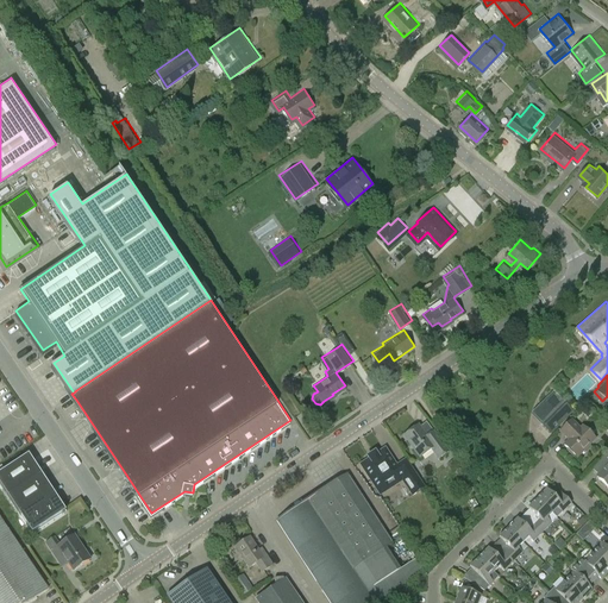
[(533,408),(541,418),(553,429),(575,407),(564,395),(556,385),(533,408)]
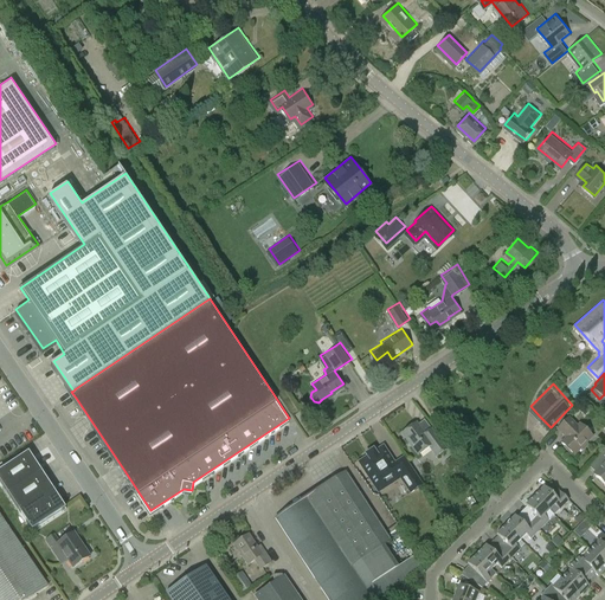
[(559,424),(567,433),(562,438),(566,442),(565,443),(571,447),(574,450),(593,432),(580,419),(578,421),(570,413),(559,424)]
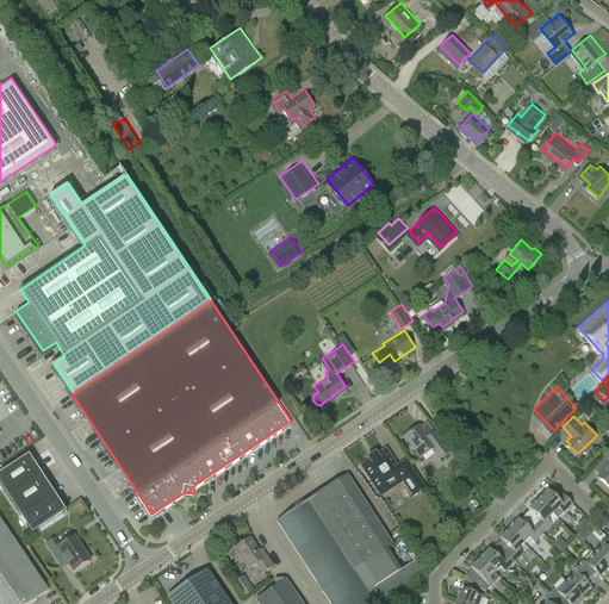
[(452,448),(435,427),(434,427),(429,431),(422,423),(421,421),(404,433),(421,455),(433,447),(440,456),(452,448)]
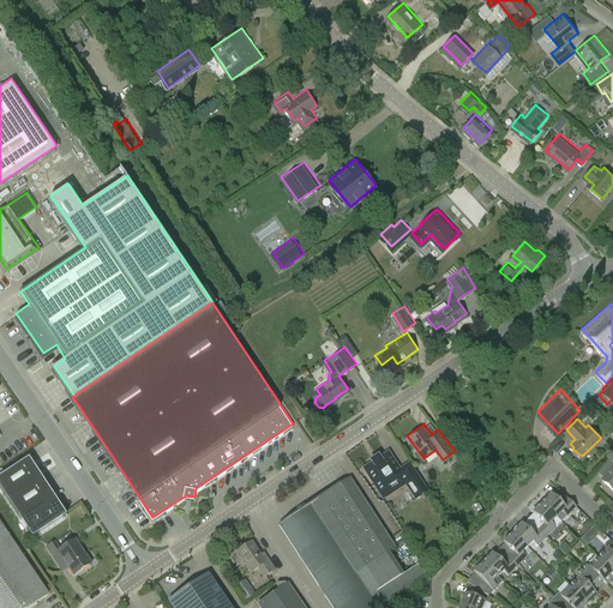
[(364,463),(383,489),(404,475),(418,494),(430,486),(410,457),(401,463),(389,446),(364,463)]
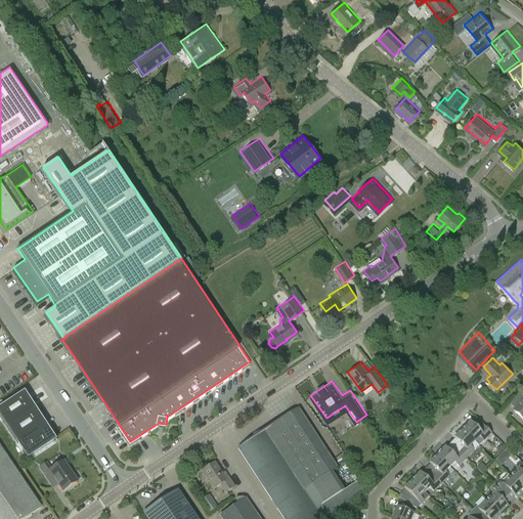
[(522,385),(517,392),(522,396),(514,405),(522,414),(522,385)]
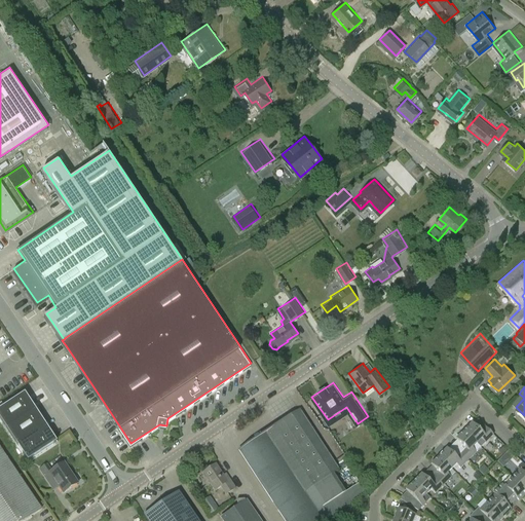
[(0,405),(0,411),(9,424),(38,406),(26,388),(0,405)]
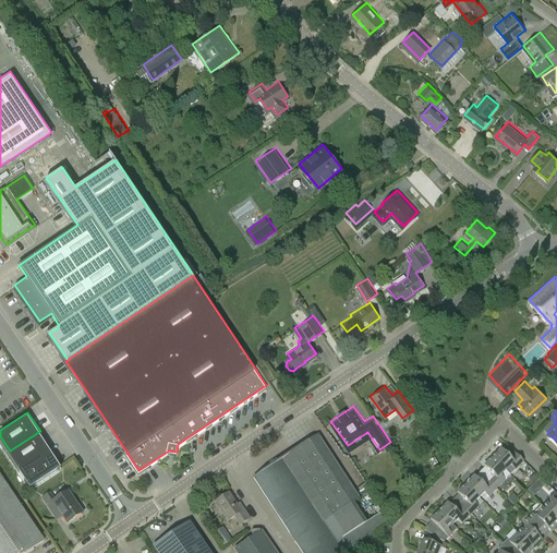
[(282,454),(313,500),(346,552),(350,552),(390,514),(385,507),(367,518),(354,499),(361,494),(319,430),(282,454)]
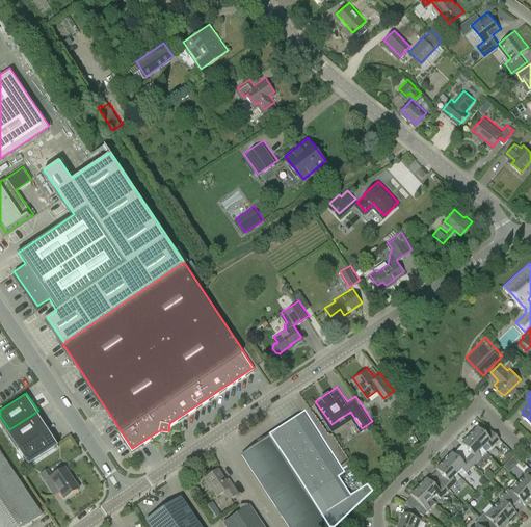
[(8,430),(19,447),(49,427),(38,411),(9,429),(8,430)]
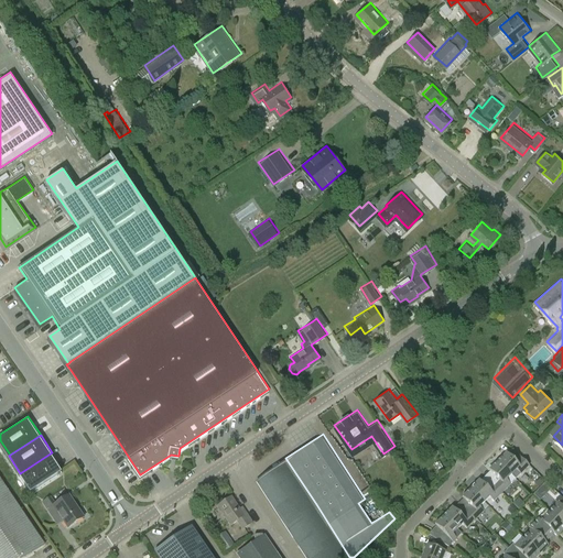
[(507,448),(498,457),(512,470),(517,466),(521,469),(530,460),(522,453),(518,459),(507,448)]
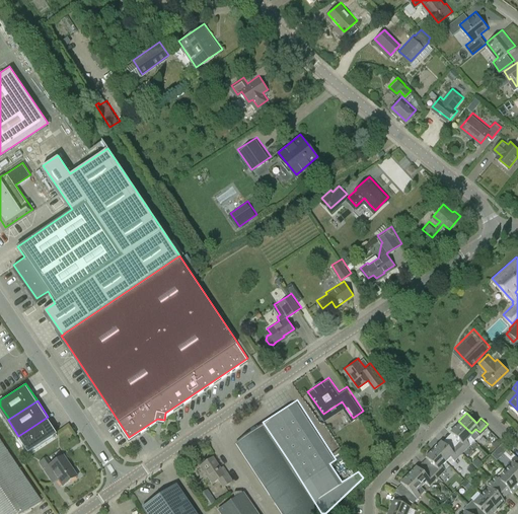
[(59,433),(48,417),(18,436),(29,452),(59,433)]
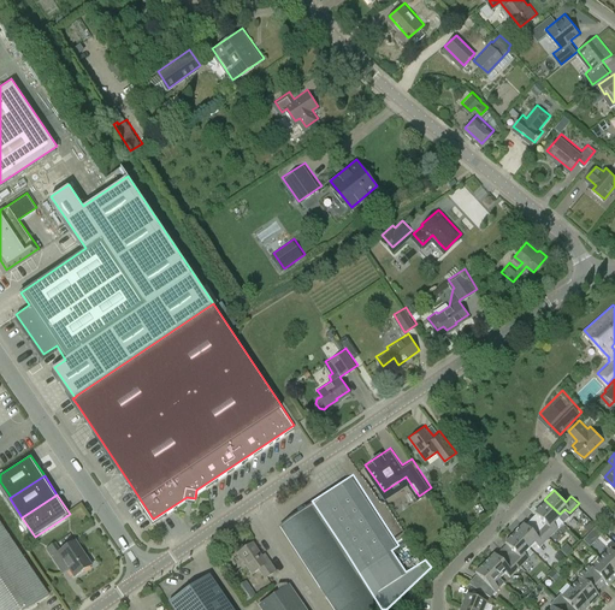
[(559,523),(563,519),(559,514),(560,514),(544,499),(534,509),(547,521),(542,526),(549,533),(559,523)]
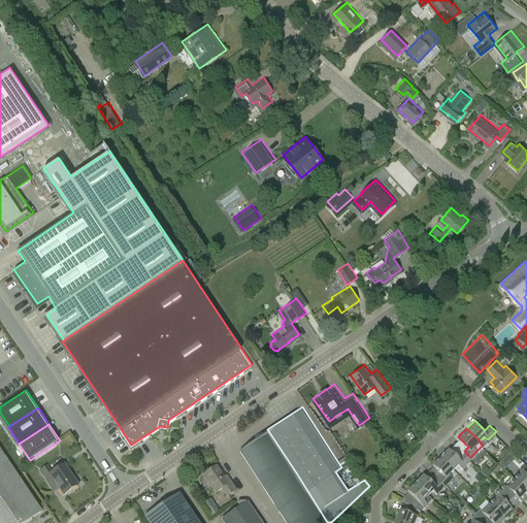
[(240,448),(268,491),(296,472),(267,429),(240,448)]
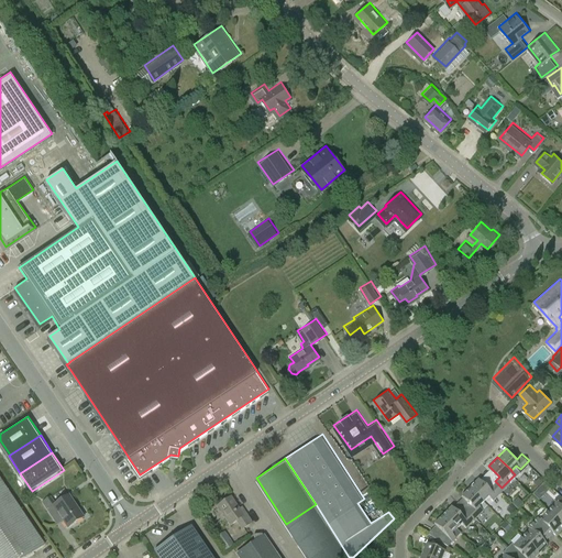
[(0,557),(19,557),(45,540),(0,473),(0,557)]
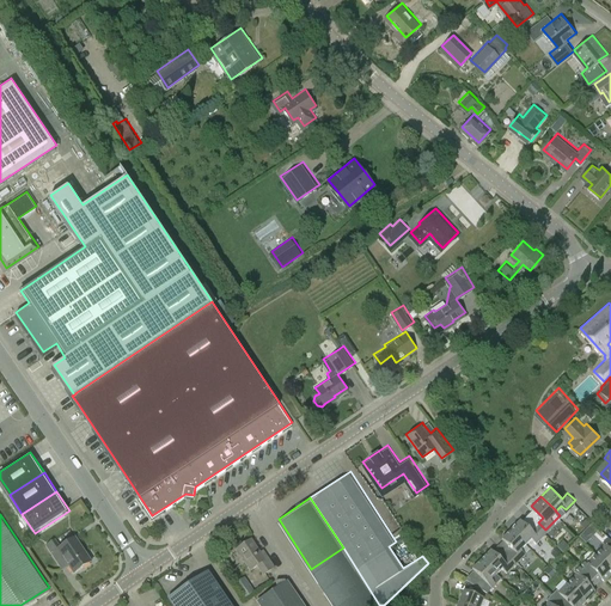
[(521,516),(512,526),(526,540),(532,534),(536,539),(545,530),(538,522),(532,527),(521,516)]
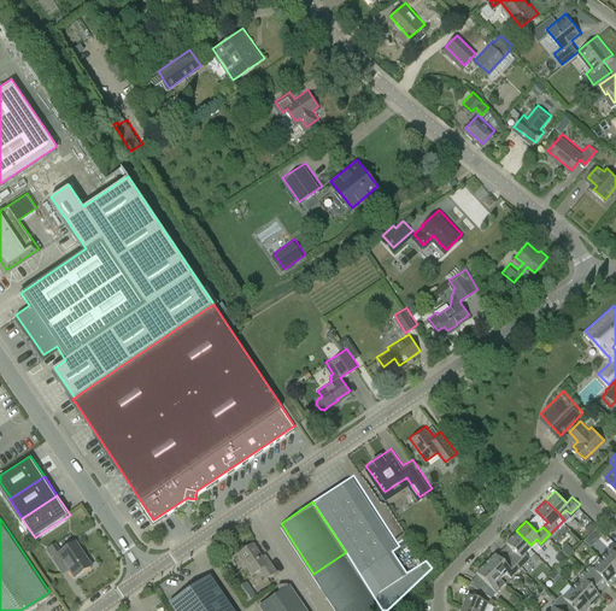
[(605,529),(598,523),(585,536),(592,544),(605,529)]
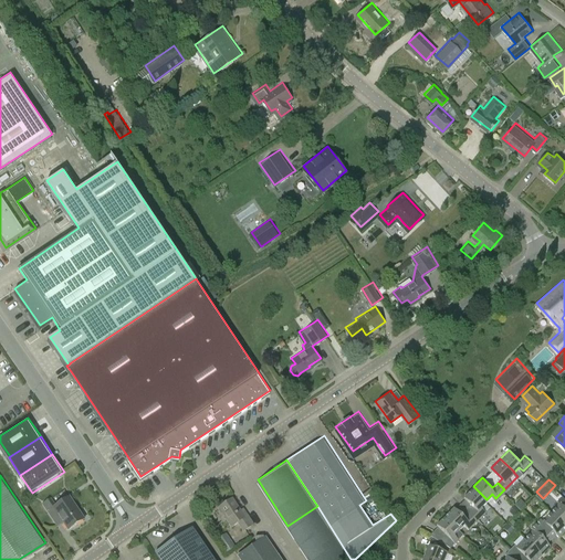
[(482,504),(487,499),(473,486),(464,495),(475,505),(470,510),(478,517),(487,508),(482,504)]
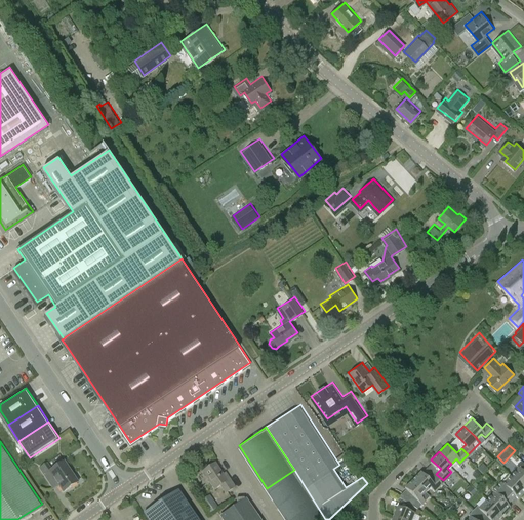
[(79,478),(66,457),(65,457),(52,466),(47,460),(40,465),(51,481),(56,478),(64,488),(66,487),(79,478)]
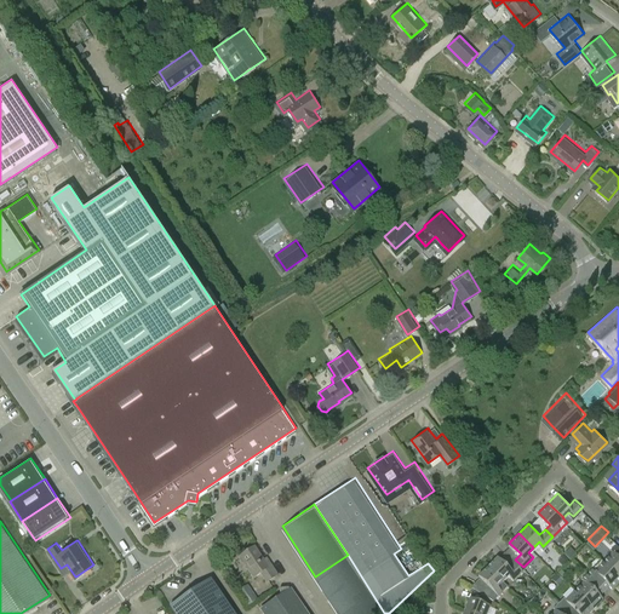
[(618,543),(617,540),(611,546),(613,547),(605,557),(618,572),(618,543)]
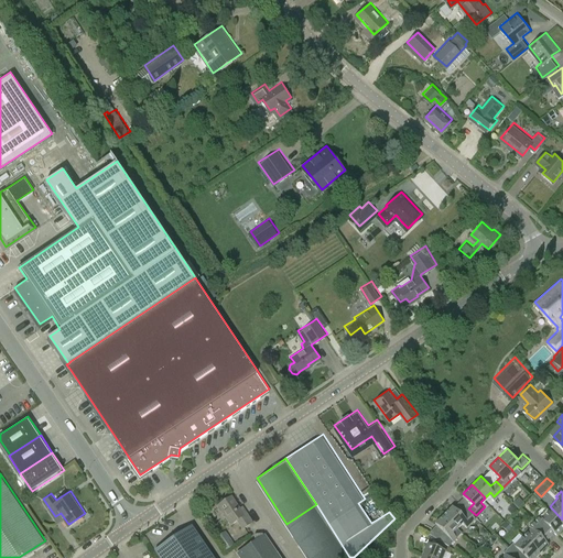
[(233,492),(218,502),(231,521),(238,516),(244,525),(253,518),(248,510),(245,512),(233,492)]
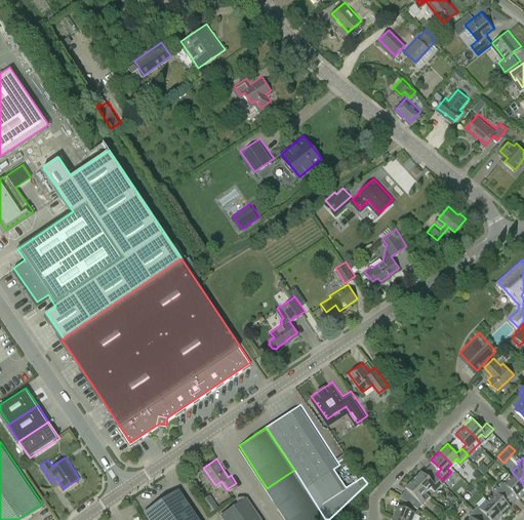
[(479,465),(484,470),(488,466),(483,461),(479,465)]
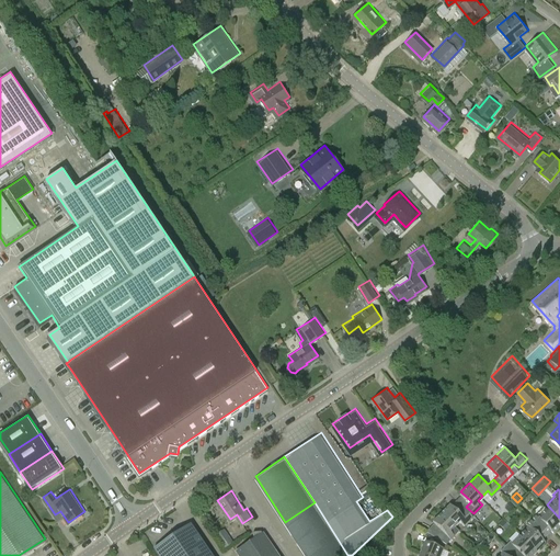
[(450,500),(442,509),(456,523),(460,518),(465,522),(473,513),(466,507),(461,511),(450,500)]
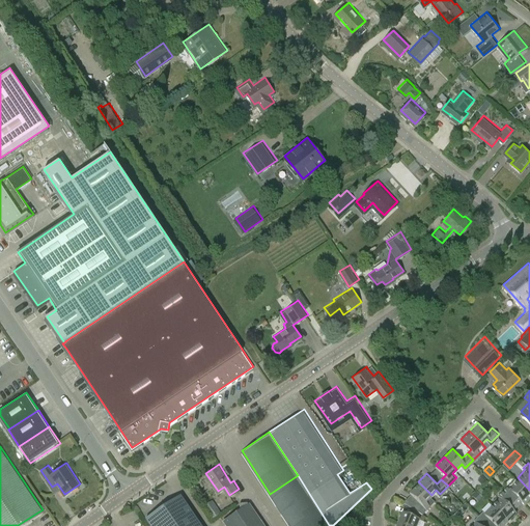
[(329,525),(298,475),(270,494),(291,525),(329,525)]
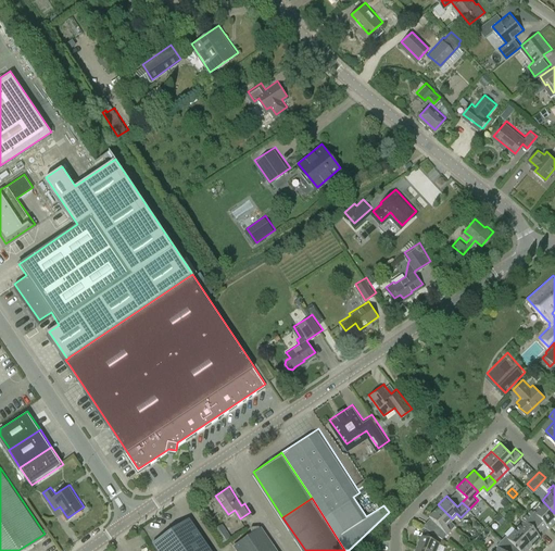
[(532,506),(527,511),(542,526),(546,522),(550,525),(554,518),(554,513),(542,500),(533,508),(532,506)]
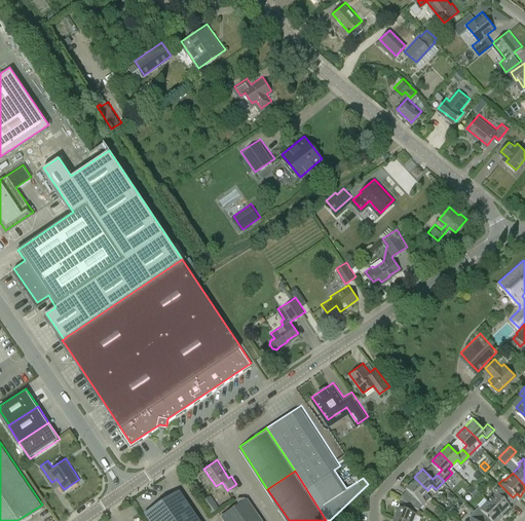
[(422,494),(427,490),(414,477),(407,485),(415,494),(409,500),(411,500),(419,506),(426,498),(422,494)]
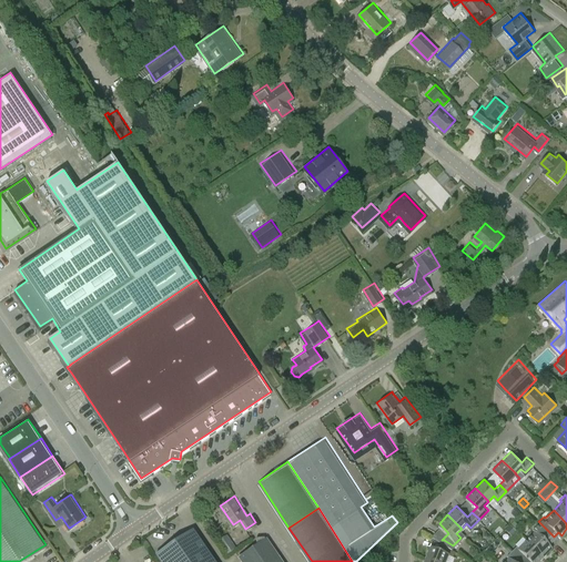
[(513,531),(517,527),(512,521),(507,527),(513,531)]
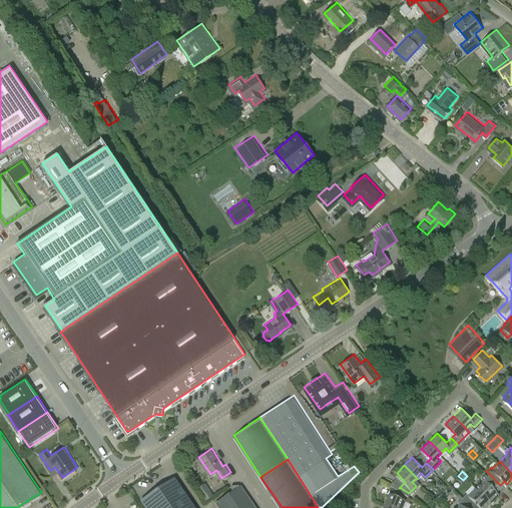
[(500,485),(486,471),(482,476),(483,477),(476,485),(491,500),(499,492),(496,489),(500,485)]
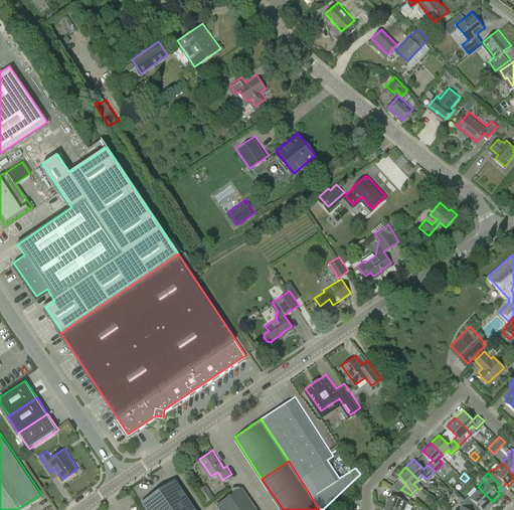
[(142,500),(148,509),(197,509),(192,502),(175,478),(142,500)]
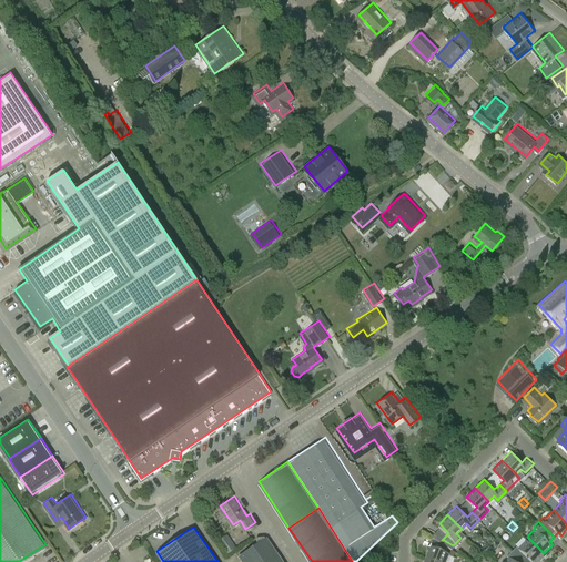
[(226,552),(238,544),(228,531),(218,538),(226,552)]
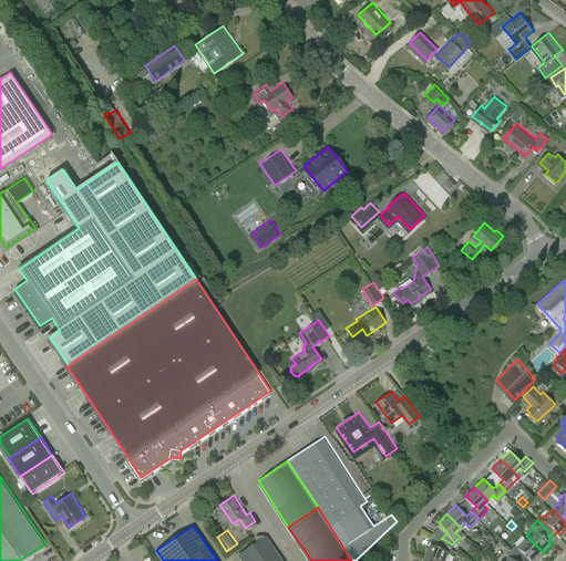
[(256,533),(257,540),(238,552),(244,560),(285,560),(267,533),(265,534),(264,533),(256,533)]
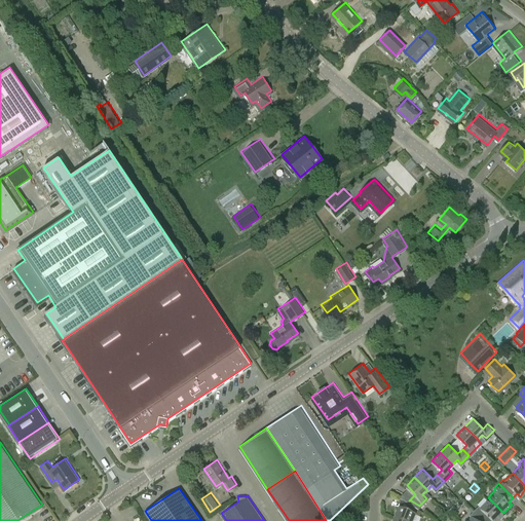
[(479,504),(475,508),(481,515),(485,510),(495,520),(503,513),(488,497),(481,505),(479,504)]
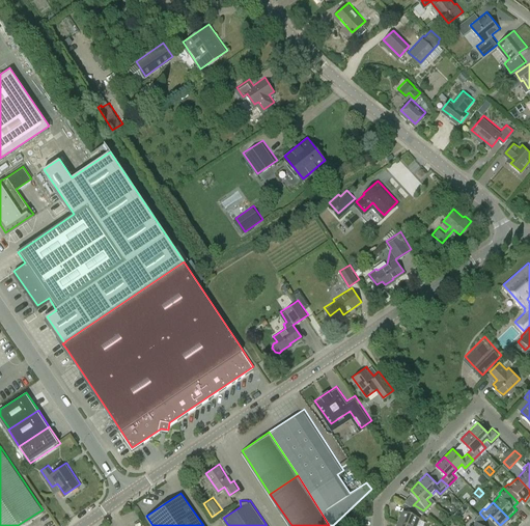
[(402,509),(398,520),(412,525),(415,525),(420,516),(423,518),(425,513),(423,510),(415,505),(412,513),(402,509)]
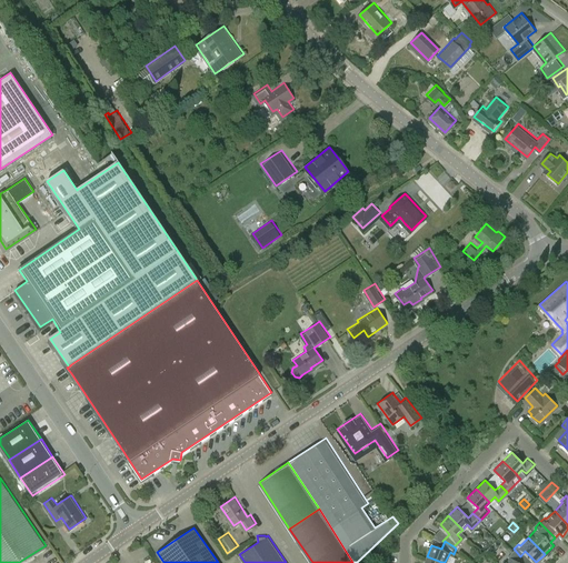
[(510,555),(502,562),(518,562),(516,561),(520,556),(514,549),(508,554),(510,555)]
